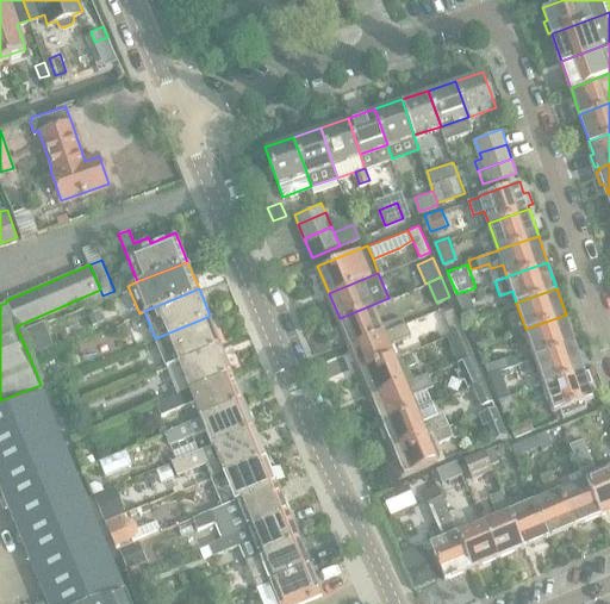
[(479,316),(470,290),(456,293),(467,319),(479,316)]
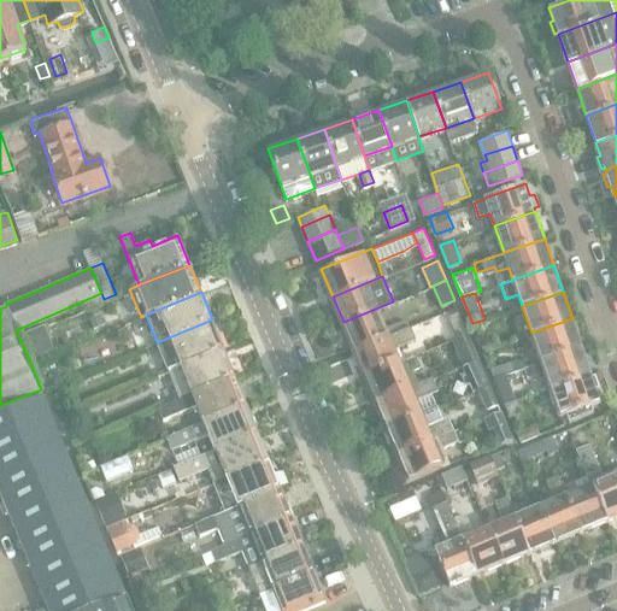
[(386,327),(378,307),(344,322),(353,348),(410,325),(406,317),(386,327)]
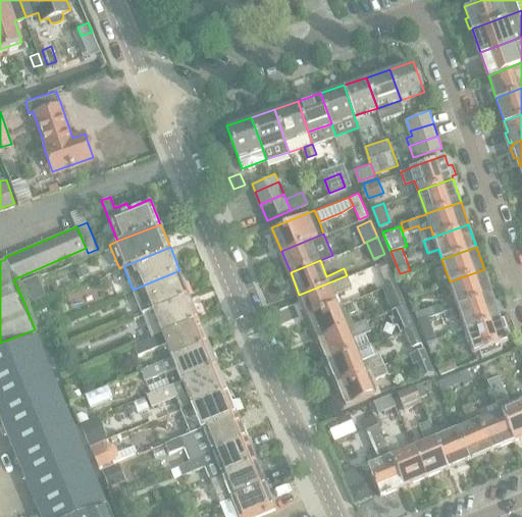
[(379,266),(386,285),(395,281),(387,263),(379,266)]
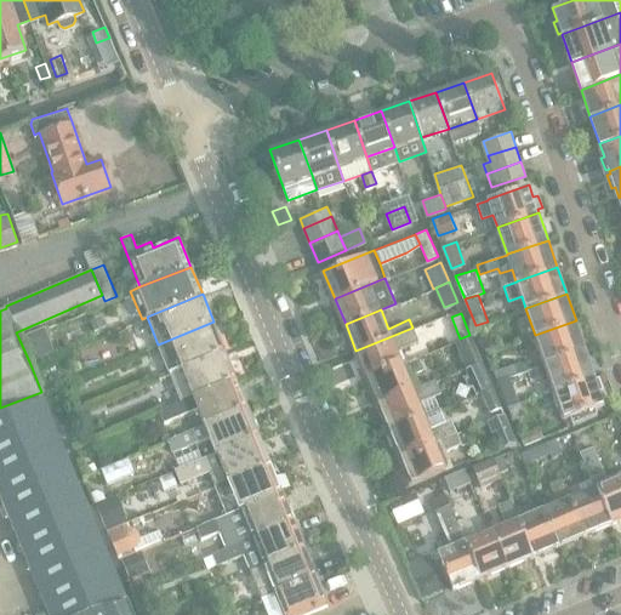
[(101,314),(90,318),(95,328),(104,324),(101,314)]
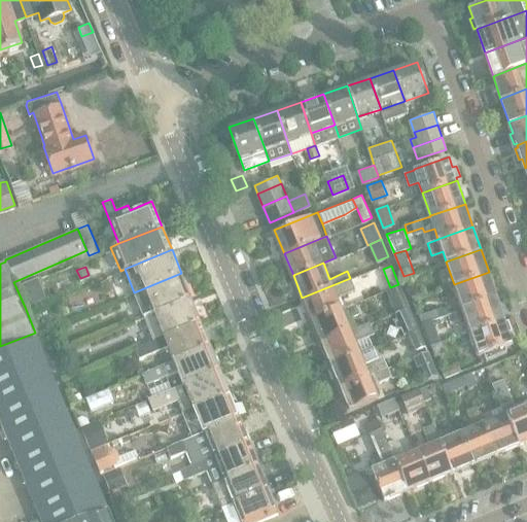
[(454,284),(461,308),(496,296),(489,272),(454,284)]
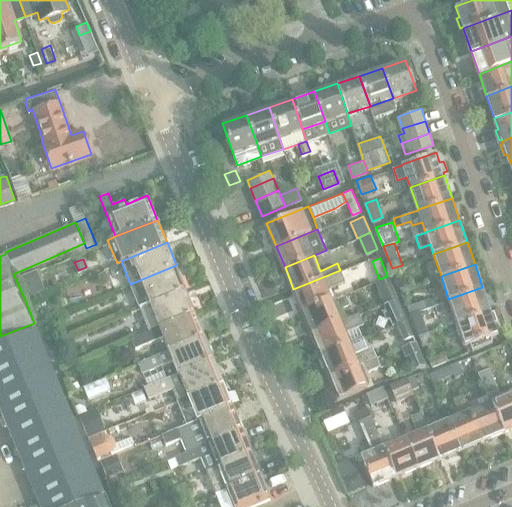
[(130,284),(140,307),(185,288),(176,265),(130,284)]
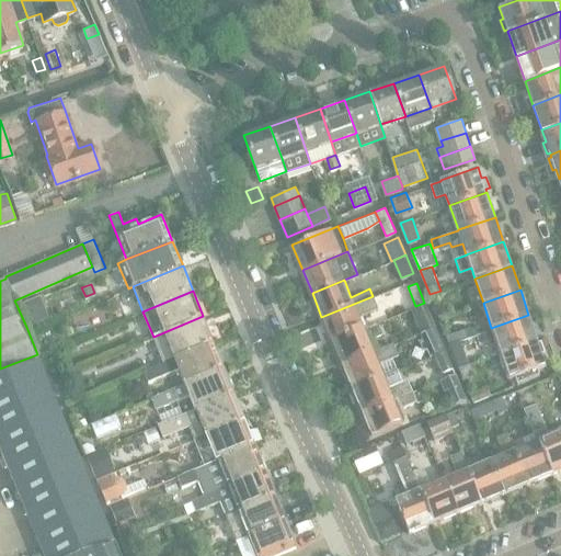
[(38,296),(16,305),(26,327),(47,318),(38,296)]
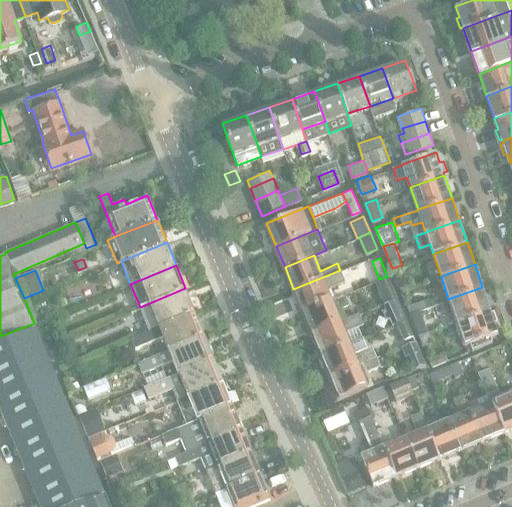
[(344,281),(340,270),(293,289),(302,310),(332,298),(327,288),(344,281)]
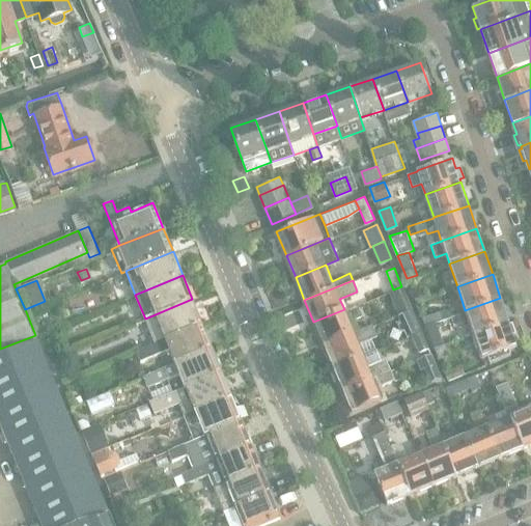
[(401,286),(393,289),(389,292),(398,313),(403,311),(412,308),(407,297),(401,286)]
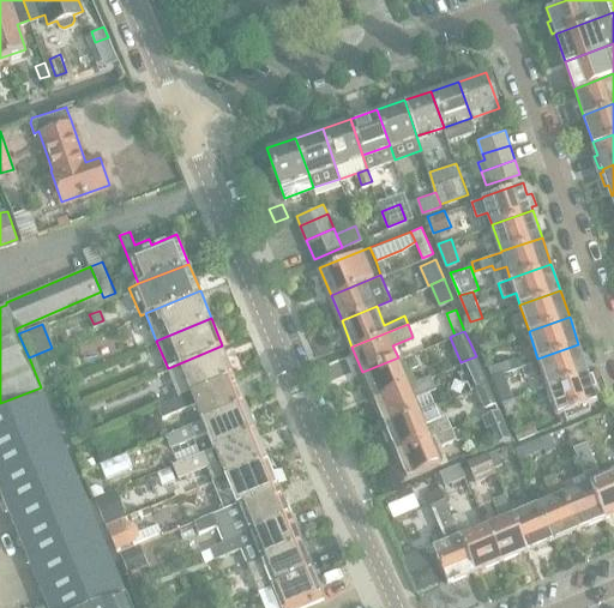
[(492,332),(477,338),(481,349),(495,343),(492,332)]
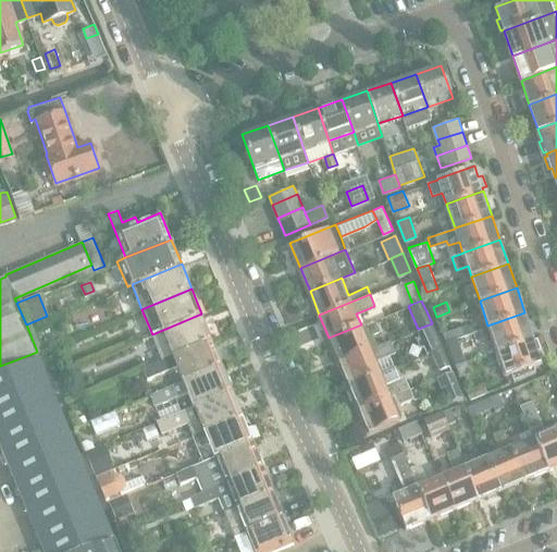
[(487,326),(496,350),(533,336),(524,313),(487,326)]
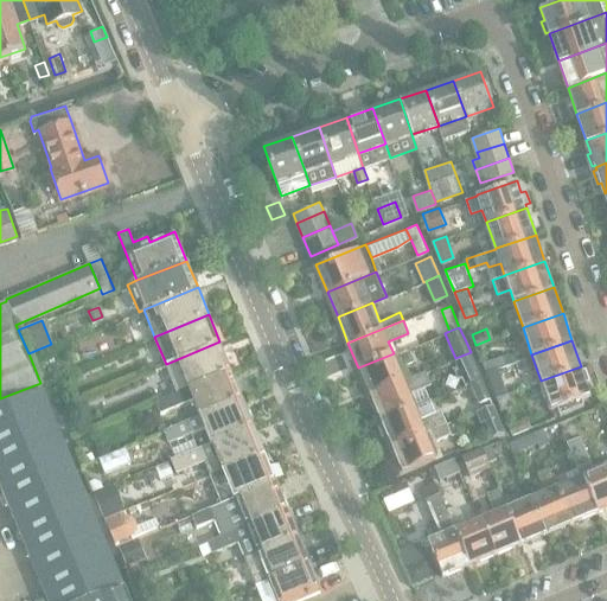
[(166,364),(177,391),(231,370),(219,341),(166,364)]
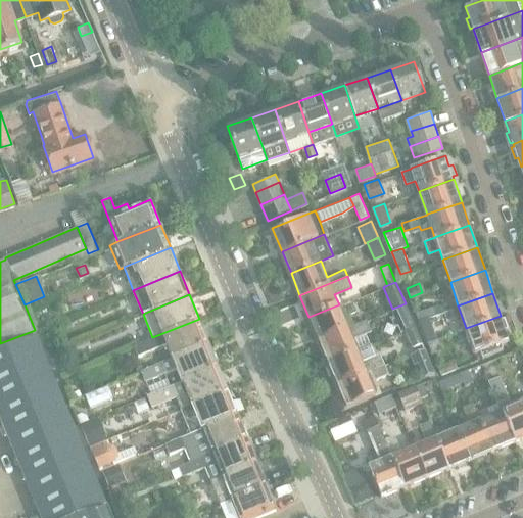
[(339,305),(339,304),(308,317),(318,339),(348,327),(347,327),(343,317),(357,311),(352,299),(339,305)]
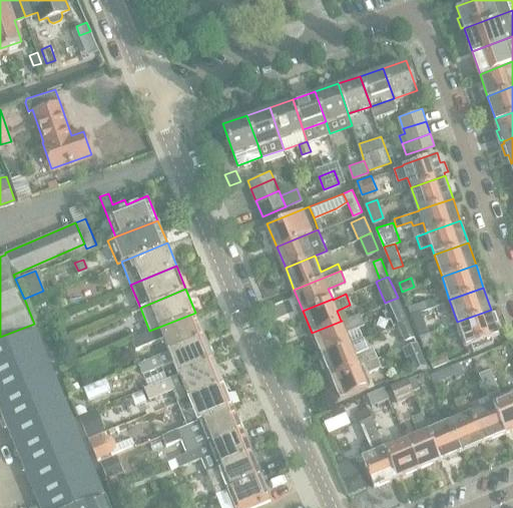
[(415,303),(418,311),(433,305),(431,297),(415,303)]
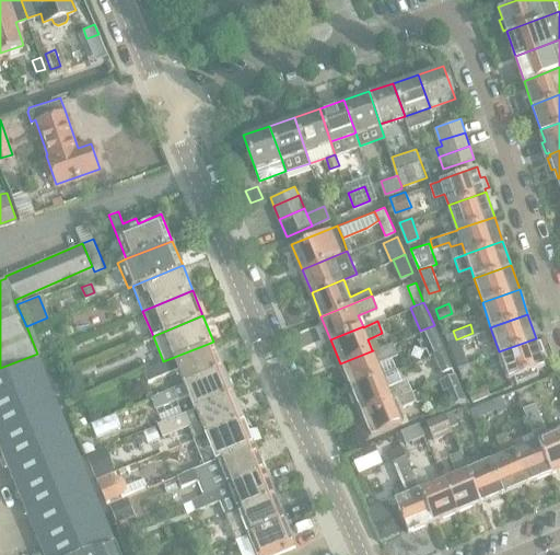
[(439,334),(434,325),(426,328),(435,353),(444,348),(439,334)]
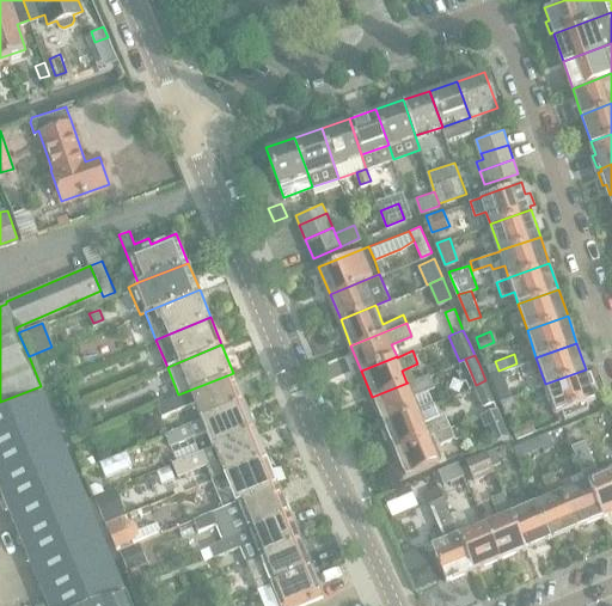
[(587,372),(586,369),(545,384),(555,411),(595,397),(592,384),(595,383),(591,371),(587,372)]
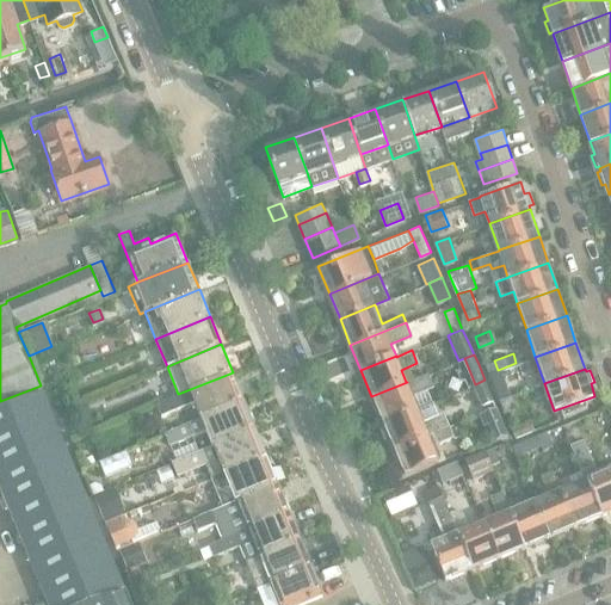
[(195,401),(202,418),(245,400),(233,372),(178,394),(156,403),(161,414),(195,401)]
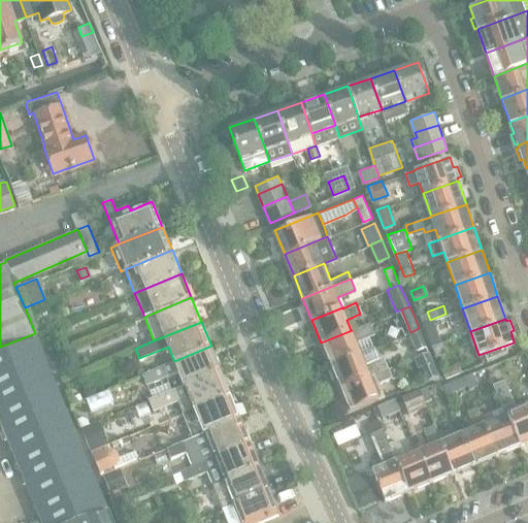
[(369,322),(351,330),(352,330),(321,342),(330,365),(360,353),(356,340),(374,333),(369,322)]
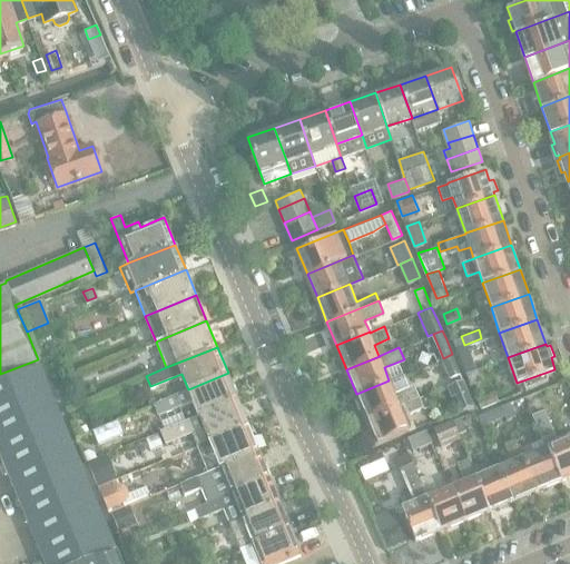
[(480,358),(482,366),(499,360),(497,353),(480,358)]
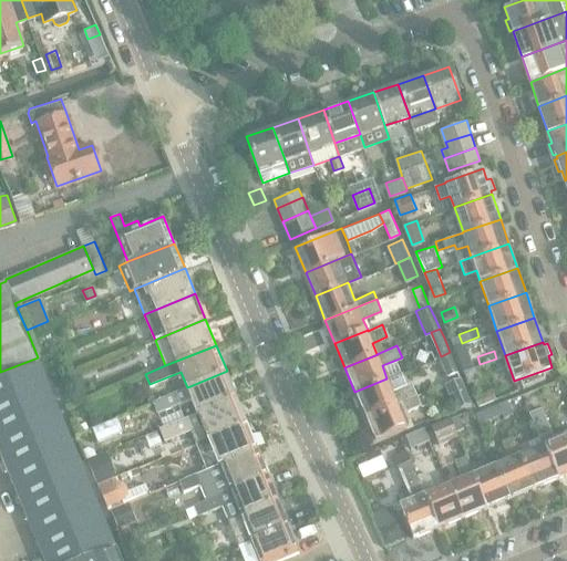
[(459,372),(450,352),(441,356),(449,375),(459,372)]
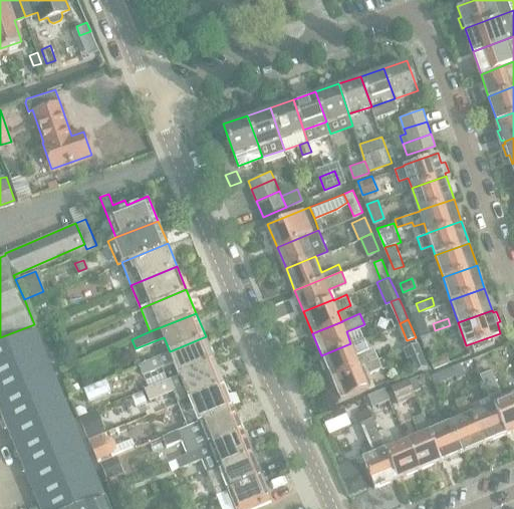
[(426,320),(417,324),(421,335),(430,331),(426,320)]
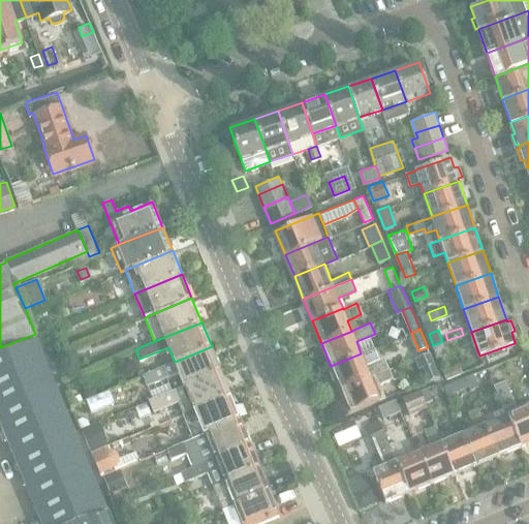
[(0,423),(41,523),(114,523),(36,337),(0,352),(0,423)]
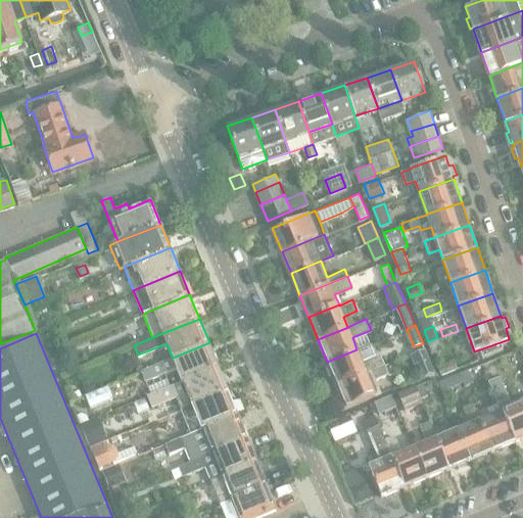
[(176,366),(182,380),(219,365),(209,342),(173,358),(141,370),(145,379),(176,366)]
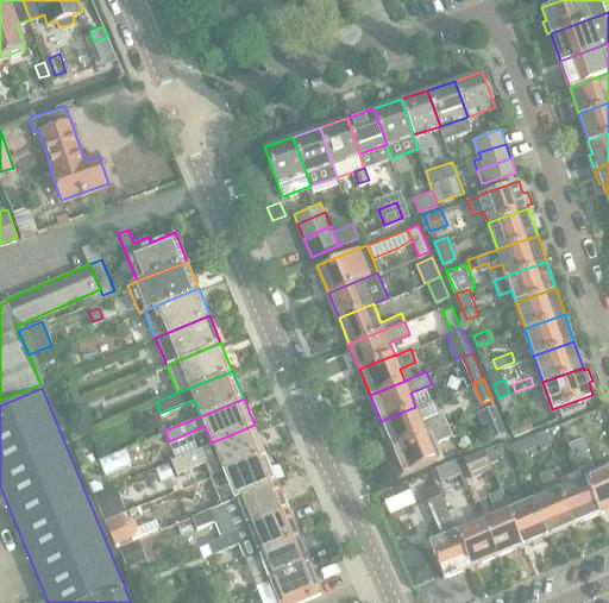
[(421,420),(415,407),(381,421),(391,446),(447,424),(443,412),(421,420)]
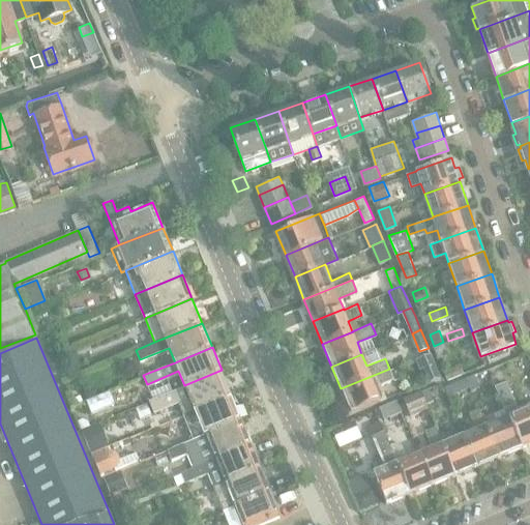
[(447,378),(463,372),(460,363),(444,371),(447,378)]
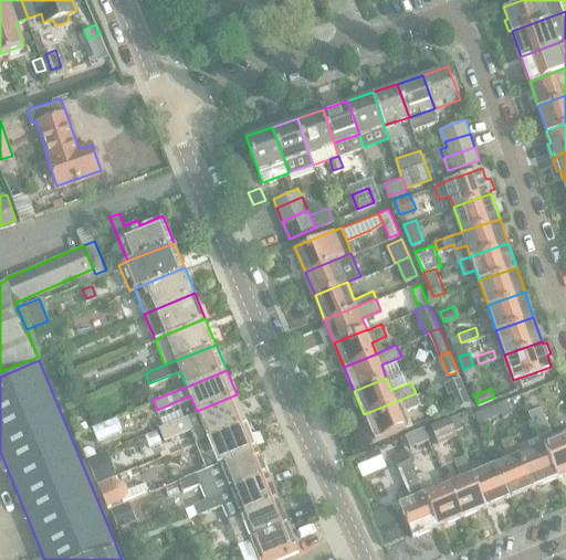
[(420,404),(416,393),(364,414),(374,440),(407,425),(401,412),(420,404)]
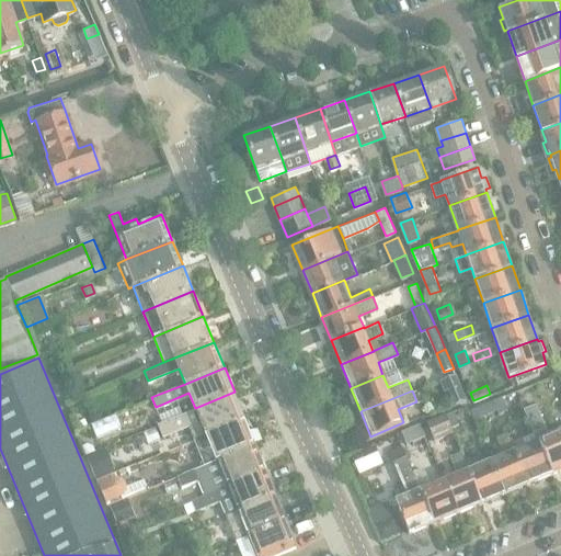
[(201,421),(206,433),(244,418),(235,392),(195,408),(157,423),(162,437),(201,421)]
